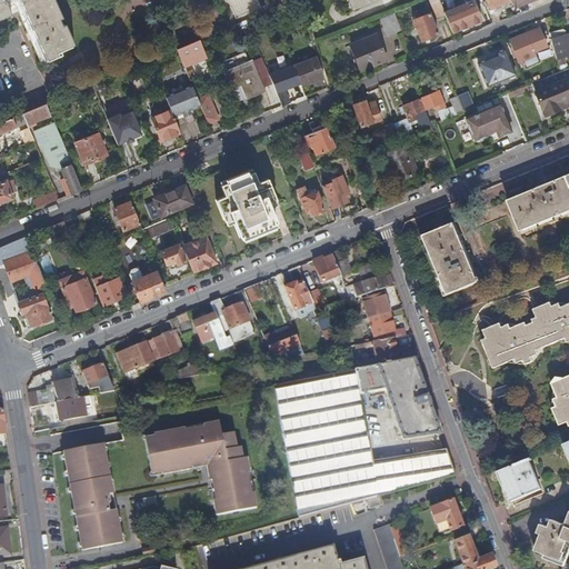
[(0,0),(0,18),(10,15),(7,5),(17,0),(19,0),(46,60),(57,56),(56,52),(72,45),(61,18),(58,20),(56,12),(58,11),(53,0),(0,0)]
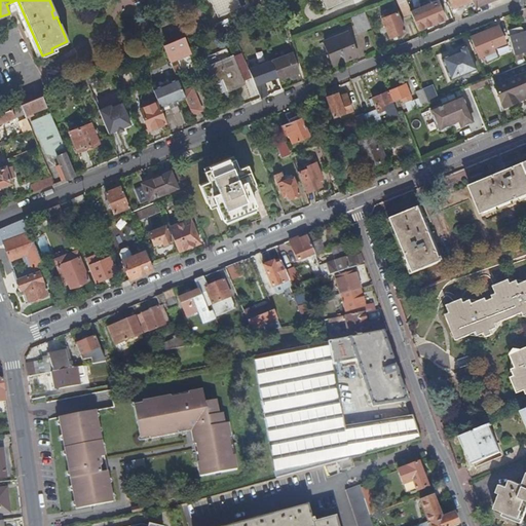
[(211,0),(218,16),(240,7),(237,0),(211,0)]
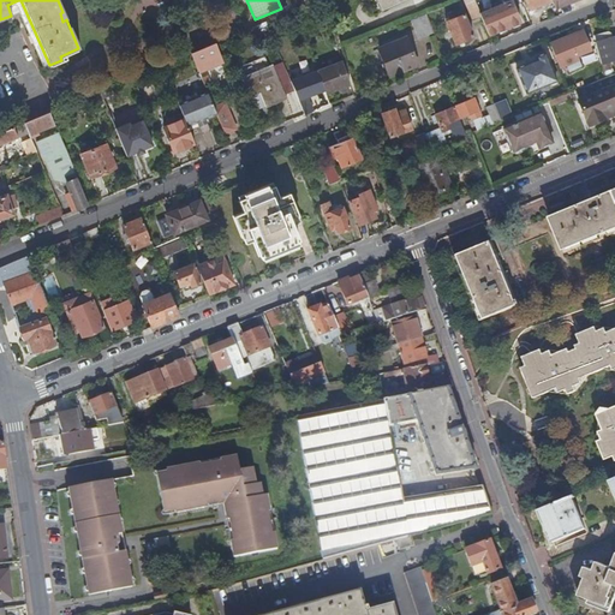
[(463,0),(472,21),(482,17),(481,12),(475,0),(463,0)]
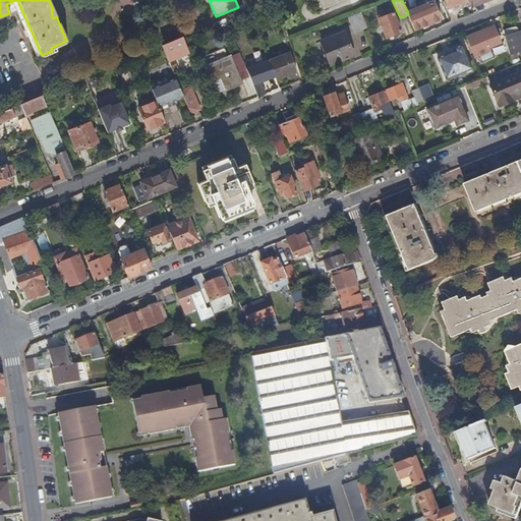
[(408,14),(414,30),(441,17),(432,0),(430,0),(407,10),(408,14)]
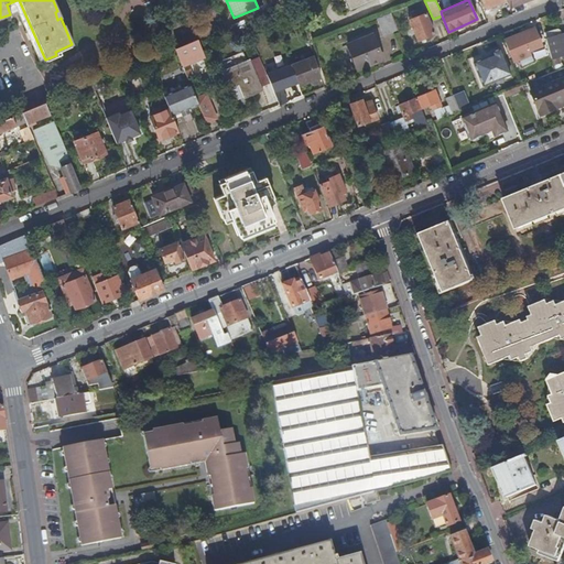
[(391,12),(377,18),(384,35),(398,30),(391,12)]
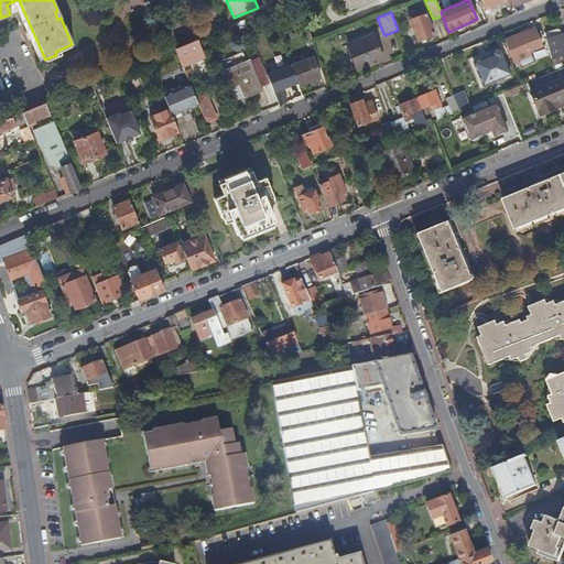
[(434,33),(426,13),(410,20),(418,40),(434,33)]
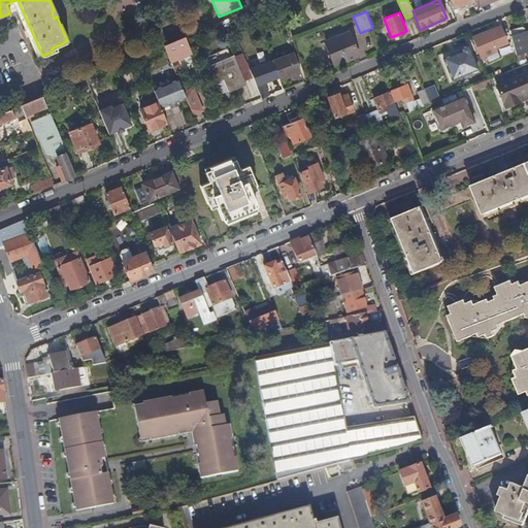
[(500,26),(471,37),(484,66),(500,59),(496,47),(507,43),(500,26)]
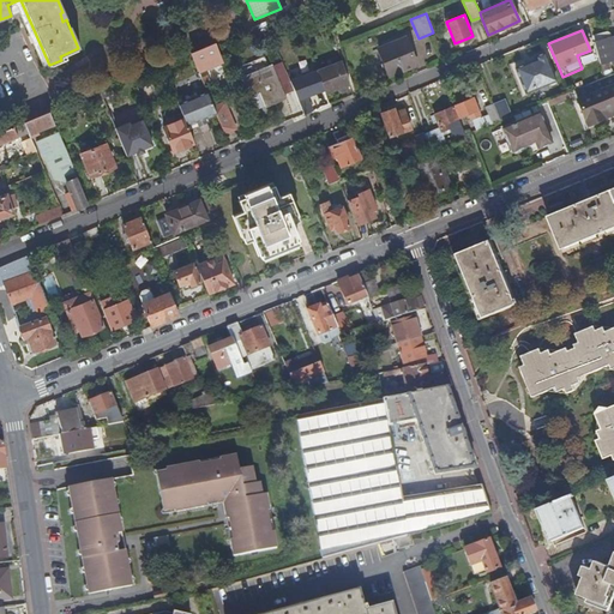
[(606,31),(593,35),(600,64),(613,59),(613,38),(612,40),(609,32),(606,31)]
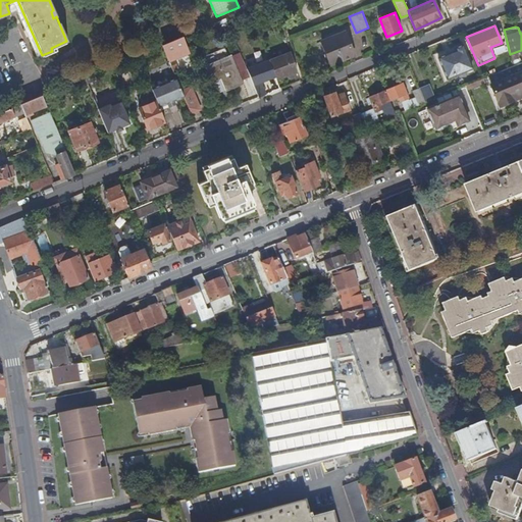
[(190,52),(184,37),(162,46),(168,60),(190,52)]
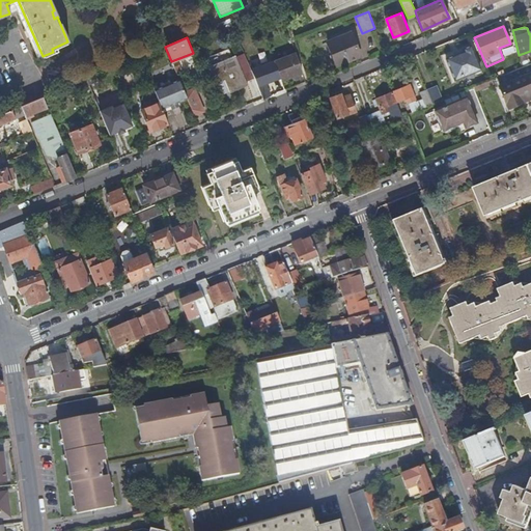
[(360,56),(354,42),(332,50),(338,65),(360,56)]
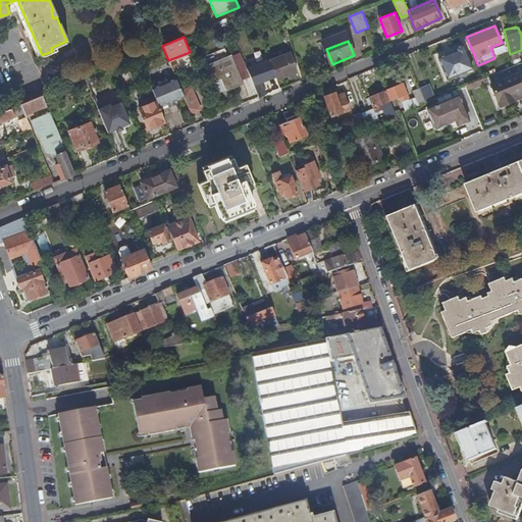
[(465,66),(471,63),(463,45),(455,48),(456,50),(437,58),(447,79),(467,70),(465,66)]
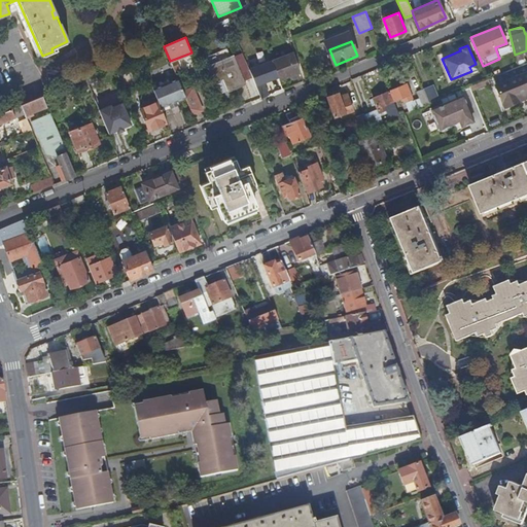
[(293,54),(272,62),(278,77),(279,80),(300,71),(293,54)]
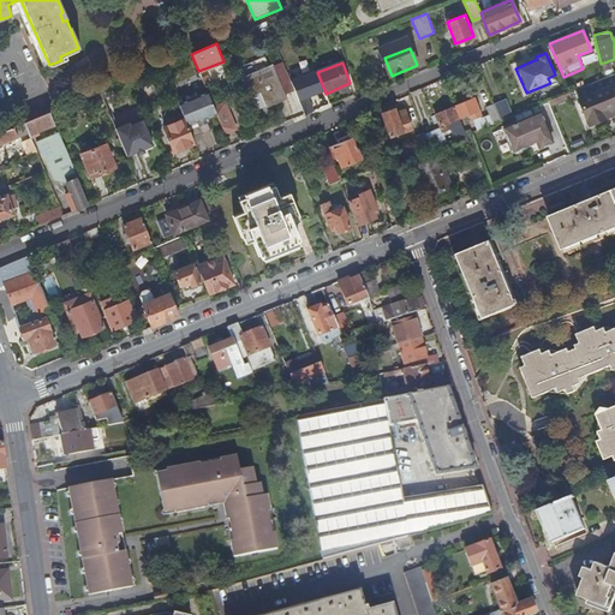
[(286,100),(273,65),(242,78),(249,97),(260,93),(266,108),(286,100)]
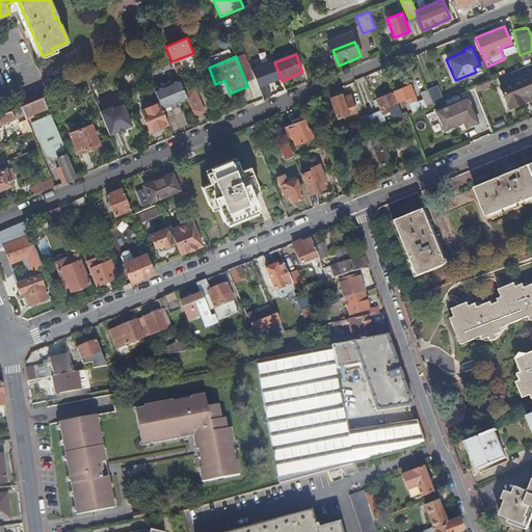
[(255,78),(265,100),(271,97),(265,84),(281,78),(274,62),(273,59),(264,63),(267,73),(255,78)]
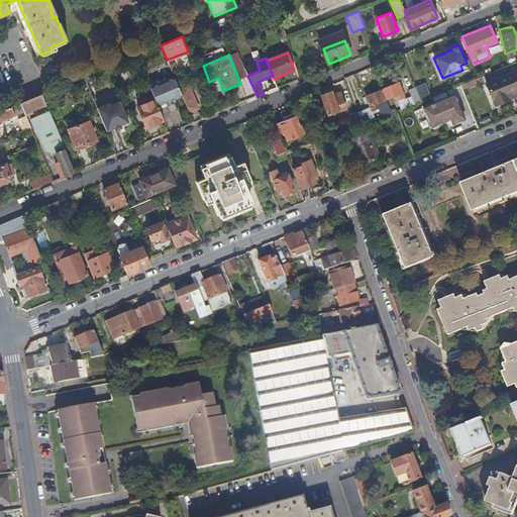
[(506,93),(516,88),(516,62),(483,76),(495,105),(509,99),(506,93)]
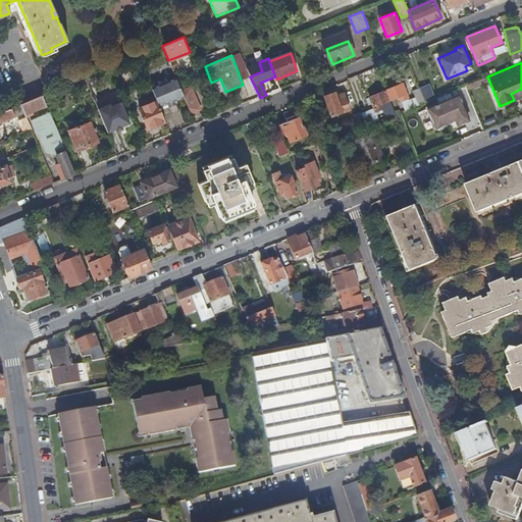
[(125,72),(117,75),(122,89),(131,85),(125,72)]
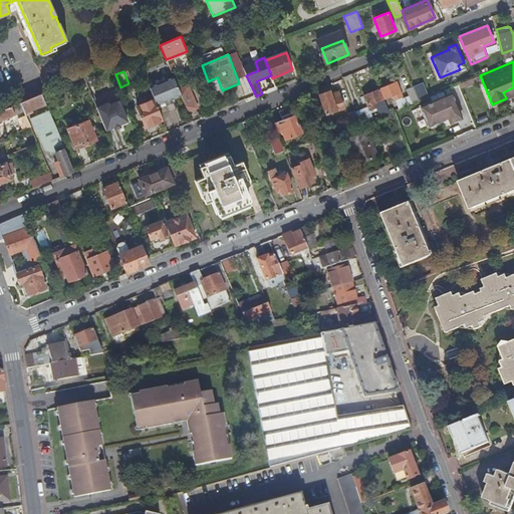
[(158,80),(148,84),(155,99),(157,105),(173,99),(181,95),(173,77),(159,83),(158,80)]
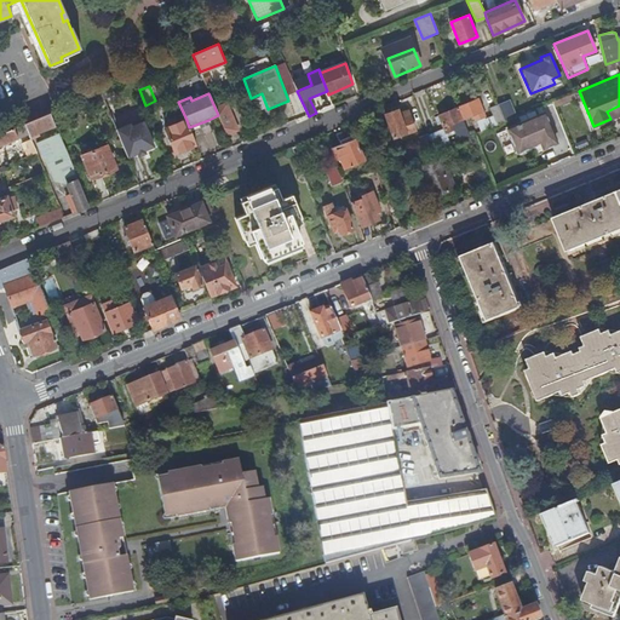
[(458,108),(463,119),(470,115),(472,119),(474,118),(476,120),(484,116),(477,99),(458,108)]
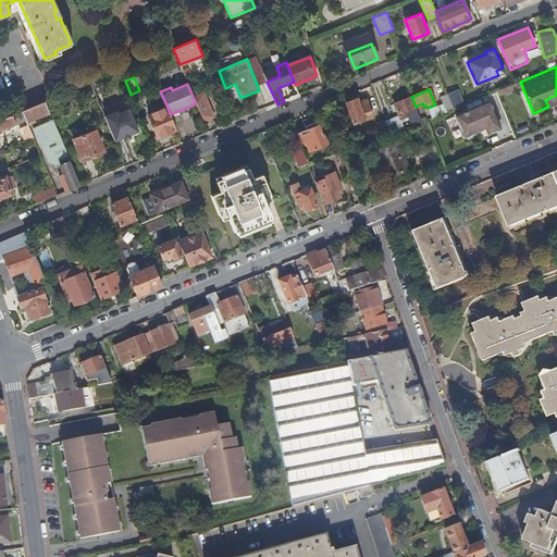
[(453,109),(462,106),(456,90),(446,95),(447,95),(453,109)]
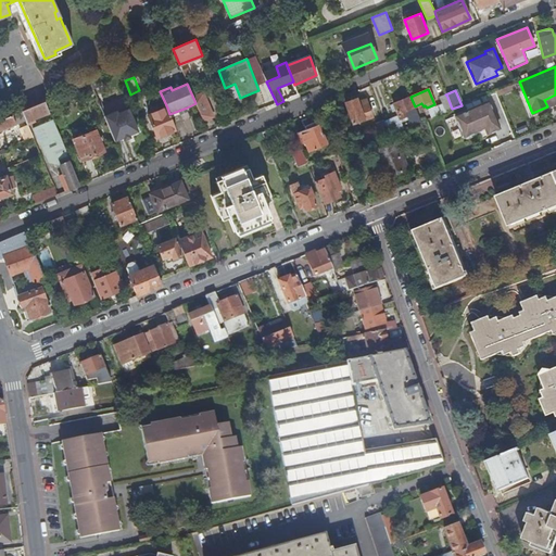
[(439,98),(445,112),(452,109),(446,95),(439,98)]
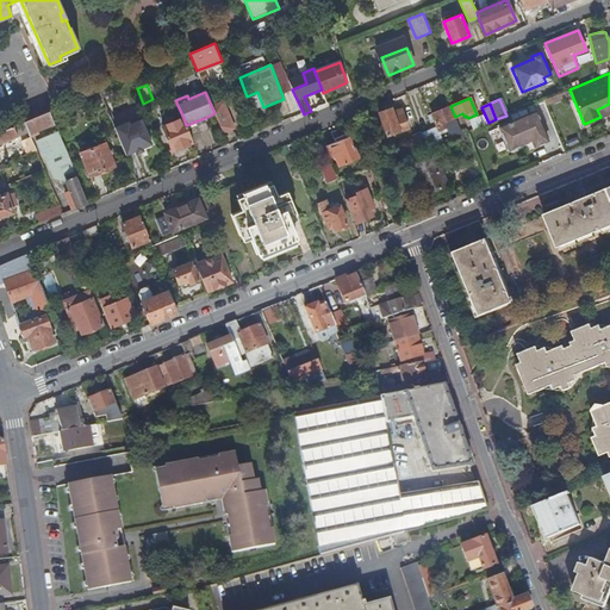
[(609,112),(609,104),(597,110),(601,117),(609,112)]
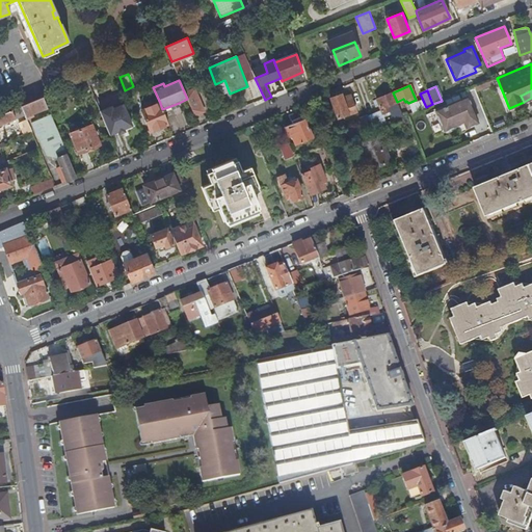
[(391,104),(397,102),(393,92),(376,99),(382,114),(390,110),(390,108),(392,107),(391,104)]
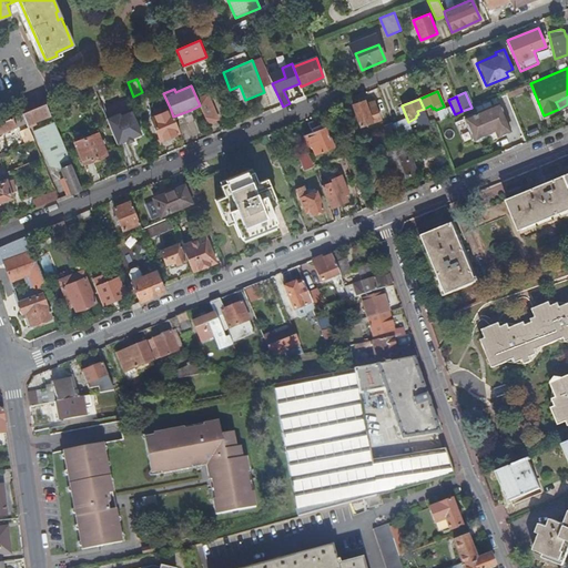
[(354,104),(361,127),(381,120),(376,105),(367,108),(365,100),(354,104)]
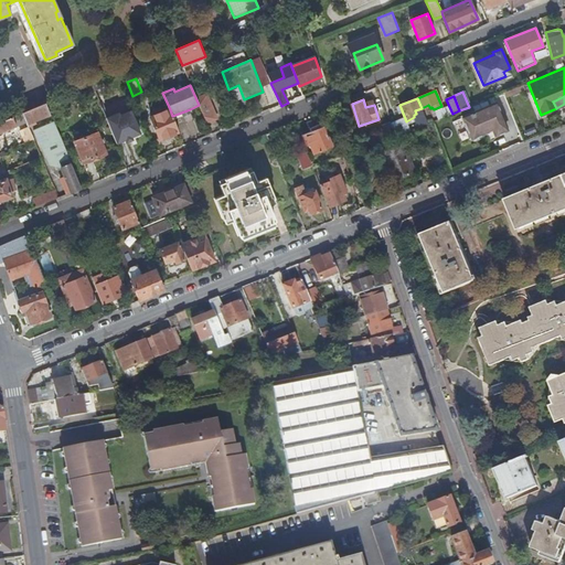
[(209,102),(199,105),(206,123),(216,118),(209,102)]
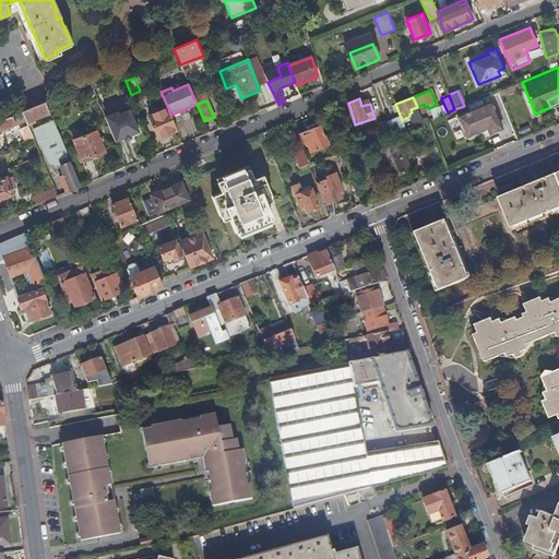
[(22,113),(26,121),(27,125),(28,126),(31,125),(30,122),(49,114),(45,103),(22,113)]
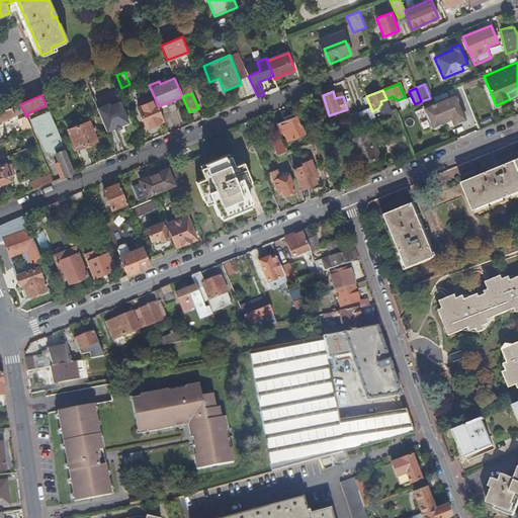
[(464,119),(453,95),(423,108),(431,127),(451,119),(453,124),(464,119)]
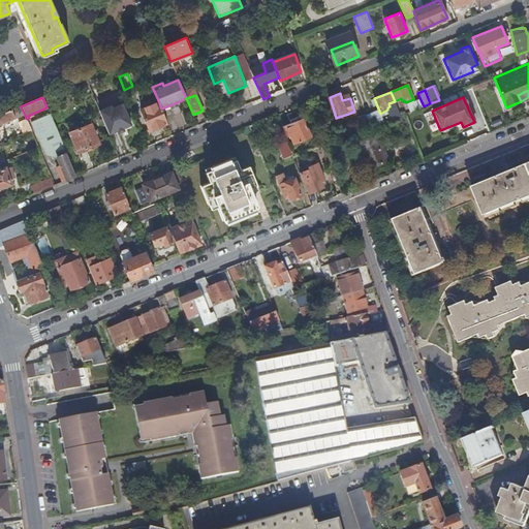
[(161,109),(159,102),(141,111),(149,131),(167,123),(163,113),(161,109)]
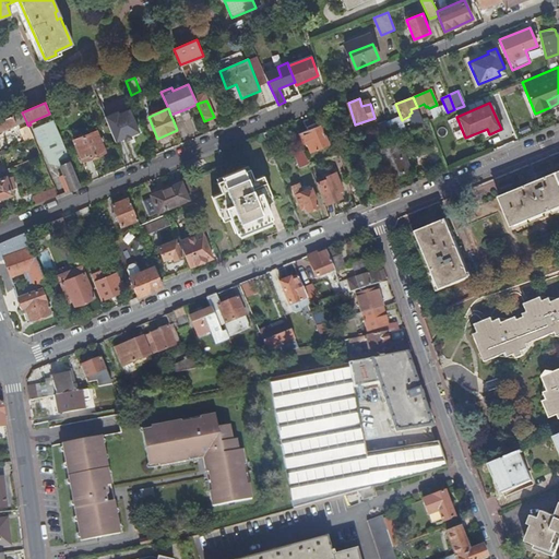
[(188,108),(170,115),(173,119),(180,115),(180,116),(188,113),(190,111),(188,108)]
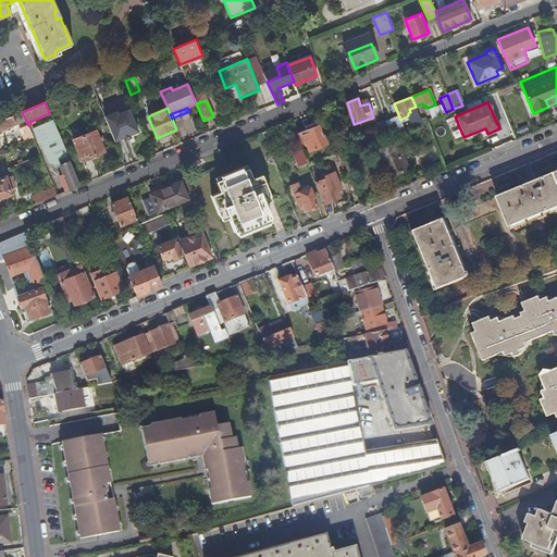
[(130,135),(138,132),(128,110),(118,114),(116,111),(103,116),(114,141),(123,138),(130,135)]
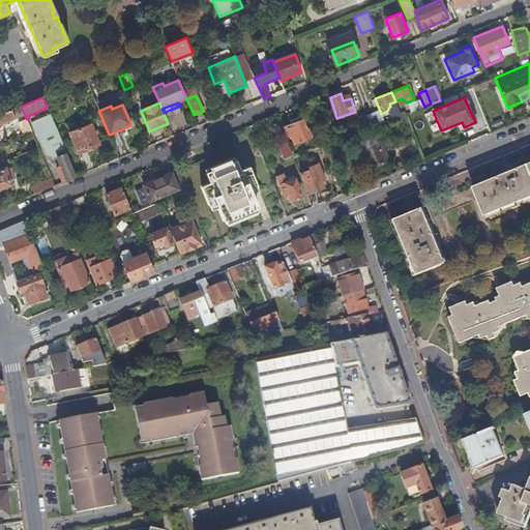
[(21,107),(0,115),(0,124),(25,115),(21,107)]
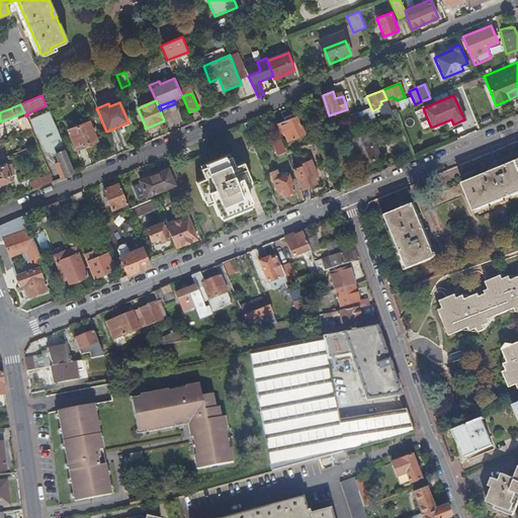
[(350,114),(355,128),(362,125),(356,111),(350,114)]
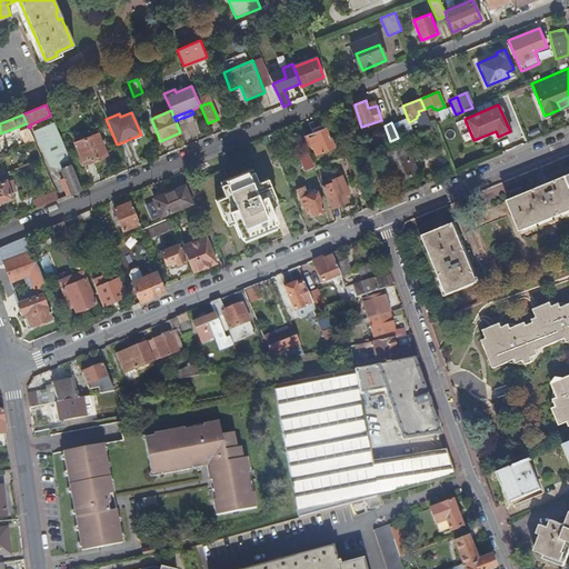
[(400,126),(405,136),(412,132),(409,122),(400,126)]
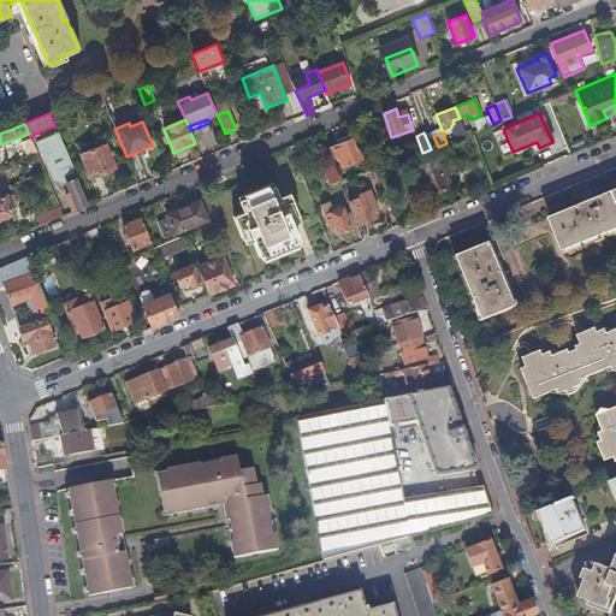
[(338,157),(342,167),(362,160),(353,137),(351,137),(350,136),(348,135),(344,136),(343,138),(343,141),(330,147),(335,158),(338,157)]
